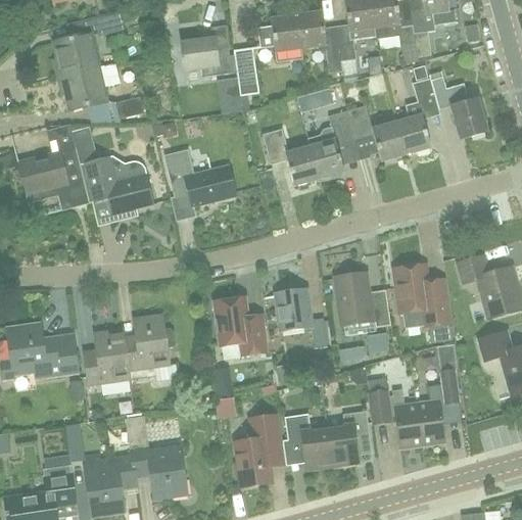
[(345,0),(349,24),(337,26),(338,36),(342,60),(357,58),(353,38),(377,35),(377,37),(378,37),(372,0),(345,0)]
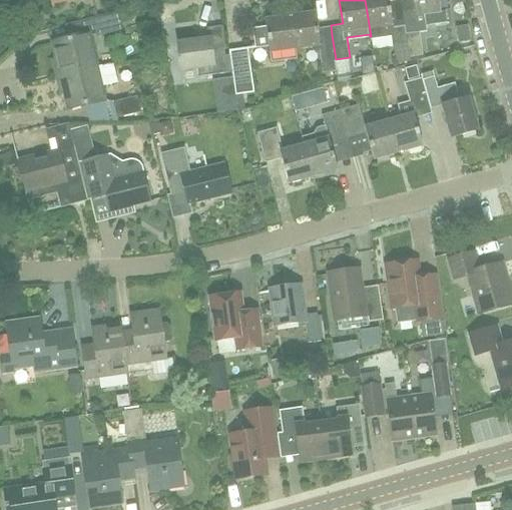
[(394,27),(394,23),(390,0),(365,0),(371,36),(394,33),(398,61),(411,59),(411,55),(406,25),(394,27)]
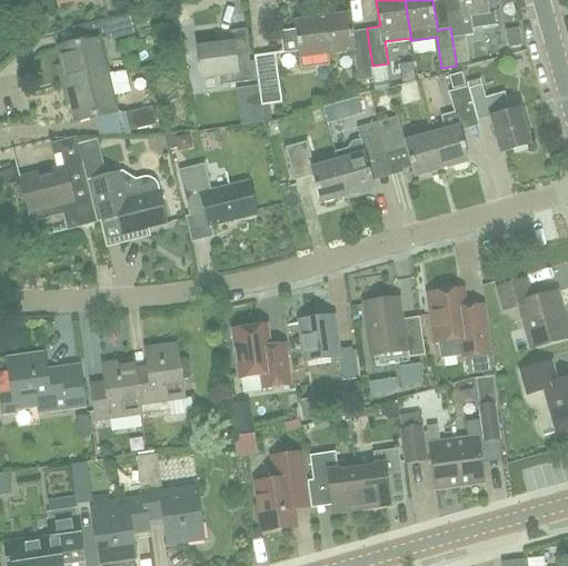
[(456,61),(469,59),(466,33),(474,32),(472,26),(496,23),(495,11),(490,11),(488,0),(459,0),(460,7),(447,9),(450,28),(456,61)]
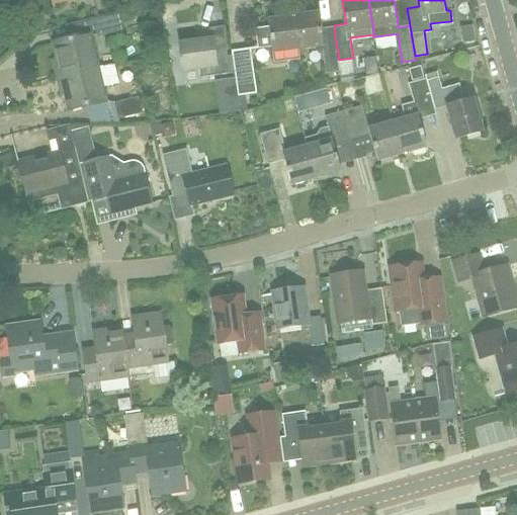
[(138,7),(128,9),(119,12),(119,11),(95,17),(99,33),(122,27),(121,22),(135,19),(139,10),(138,7)]
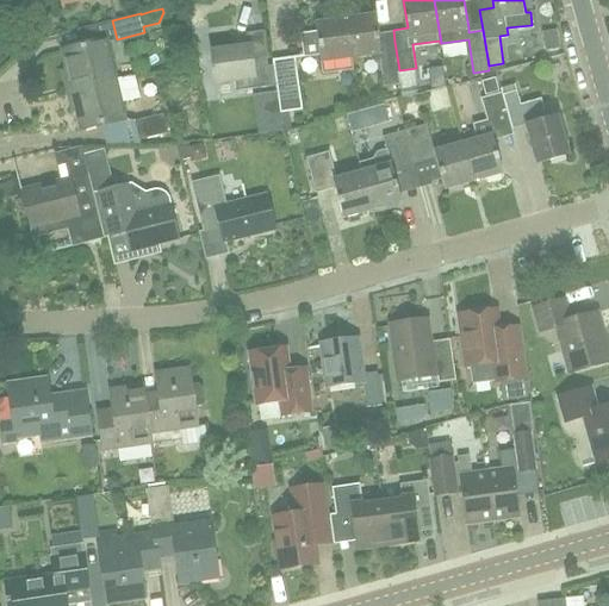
[(348,16),(353,55),(380,51),(385,85),(399,82),(397,70),(399,70),(395,42),(381,43),(377,12),(348,16)]
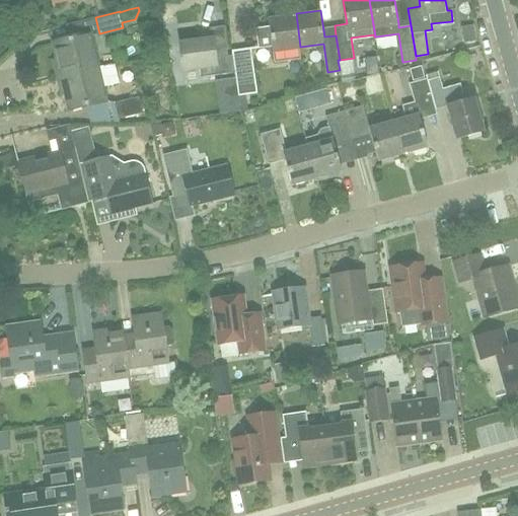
[(276,61),(301,57),(300,47),(296,13),(270,17),(271,25),(257,27),(261,47),(274,45),(276,61)]
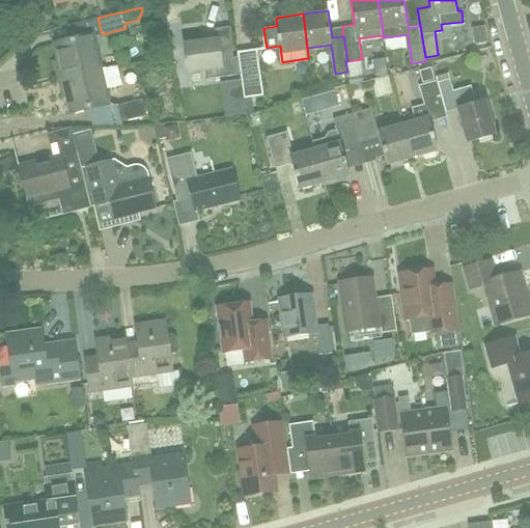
[(235,74),(231,46),(228,25),(216,26),(217,37),(185,42),(189,68),(205,66),(206,78),(235,74)]
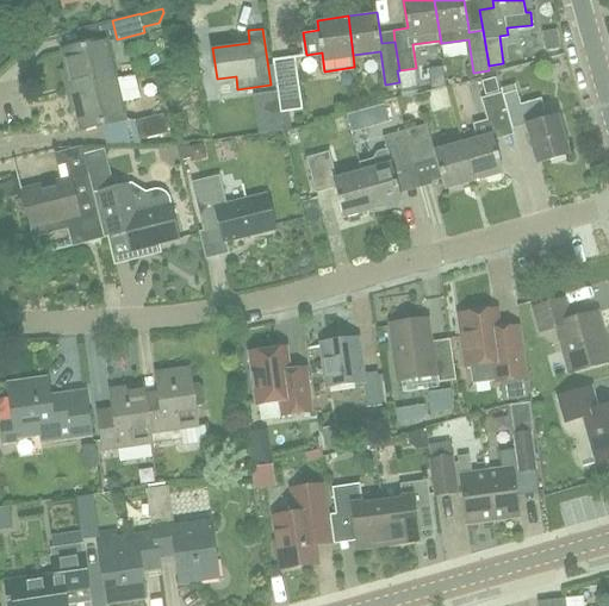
[(68,89),(115,77),(105,38),(58,50),(68,89)]
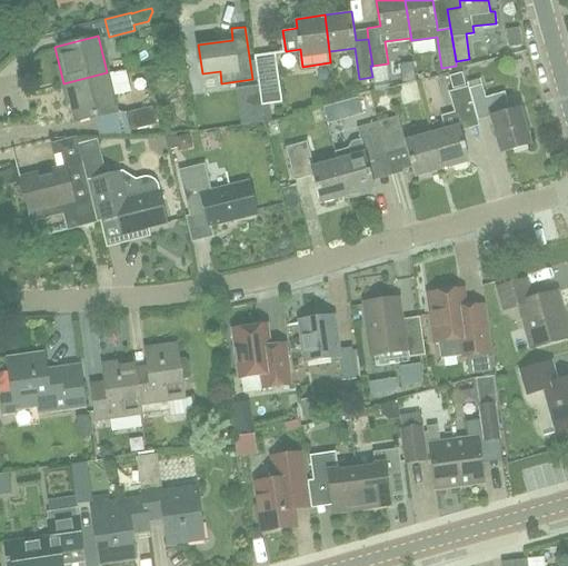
[(262,102),(282,100),(276,51),(256,55),(262,102)]
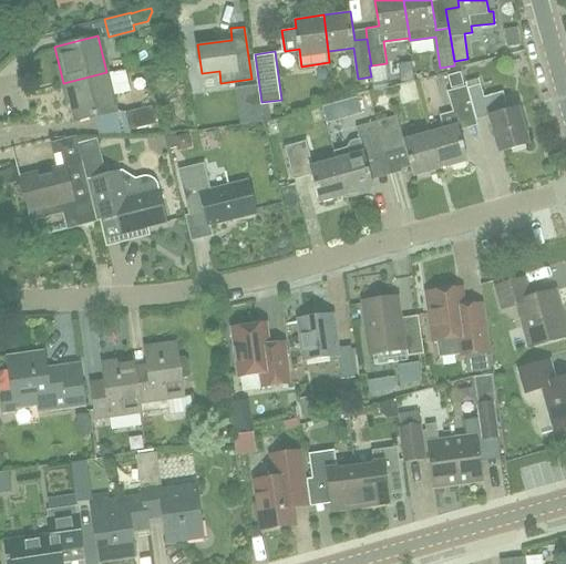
[(388,85),(384,63),(370,65),(373,90),(388,85)]
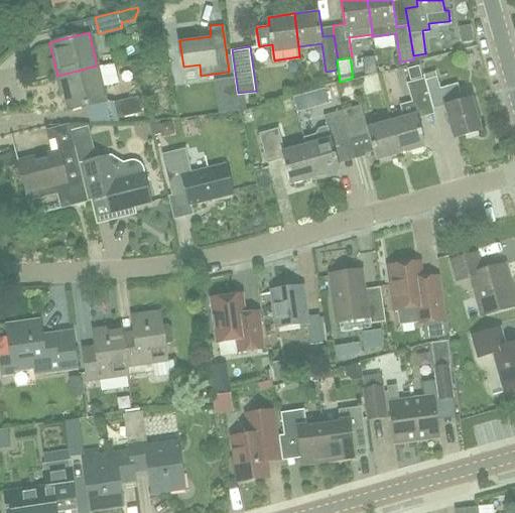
[(120,61),(105,63),(108,84),(123,82),(120,61)]
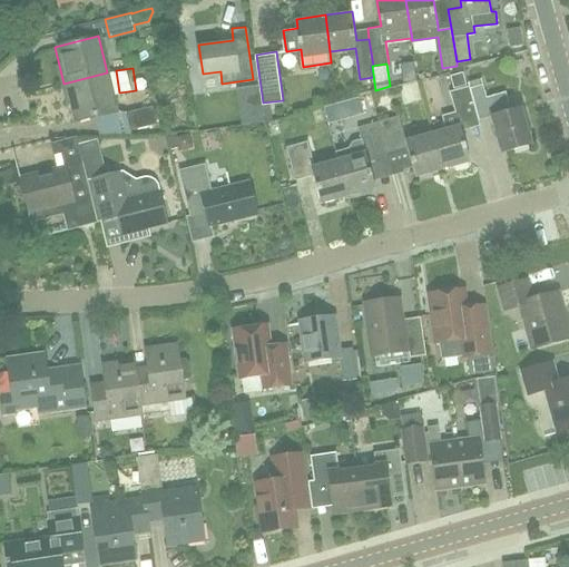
[(107,72),(64,84),(72,119),(116,109),(107,72)]
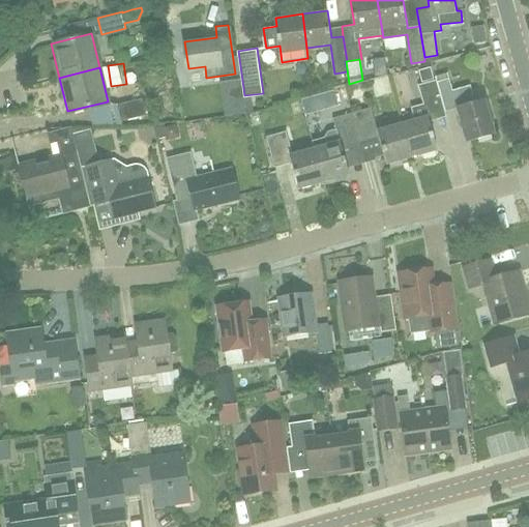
[(436,75),(438,81),(437,81),(435,82),(443,111),(444,111),(456,108),(465,141),(494,133),(485,99),(474,103),(469,84),(450,89),(446,71),(436,75)]
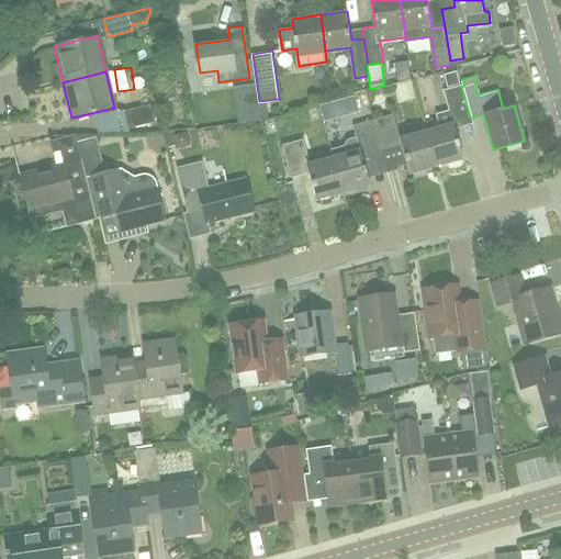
[(444,89),(452,122),(426,130),(436,165),(462,157),(453,127),(472,122),(471,118),(470,118),(461,87),(463,86),(463,84),(444,89)]
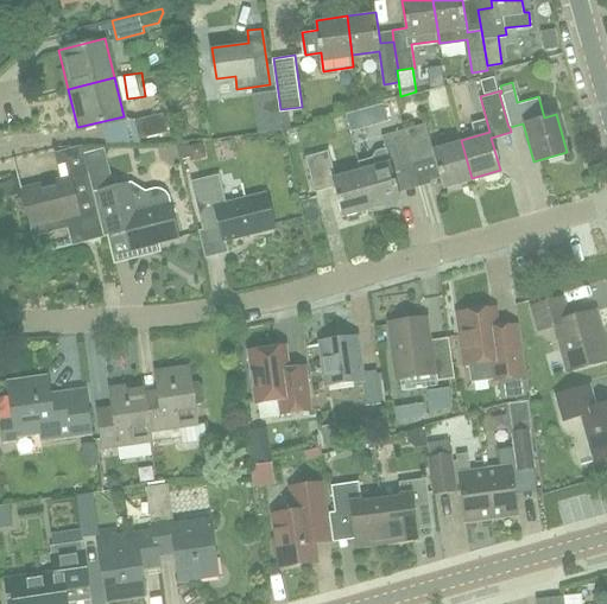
[(384,102),(372,105),(377,122),(389,119),(384,102)]
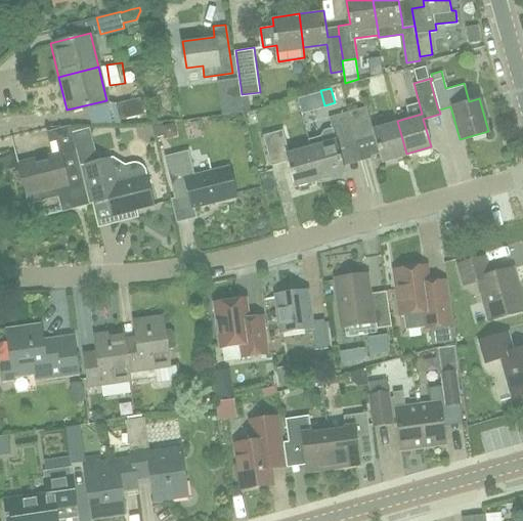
[(147,122),(145,113),(141,96),(117,101),(122,122),(147,122)]
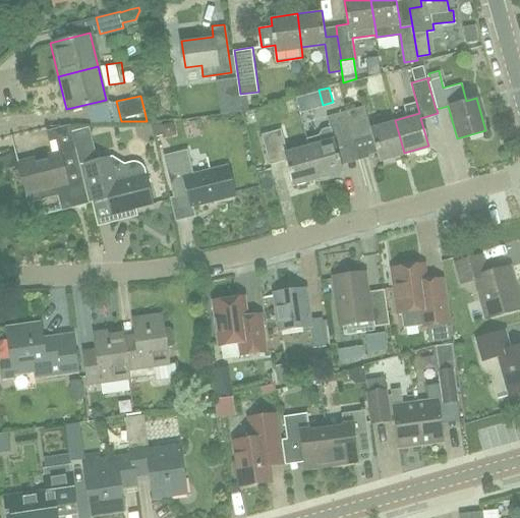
[(404,153),(395,120),(370,127),(364,104),(345,110),(354,139),(372,134),(380,160),(404,153)]
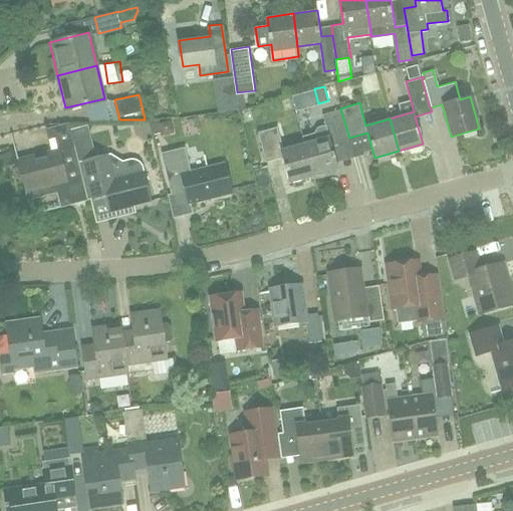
[(322,113),(325,123),(317,125),(313,132),(303,135),(314,175),(338,168),(331,143),(349,138),(340,108),(322,113)]
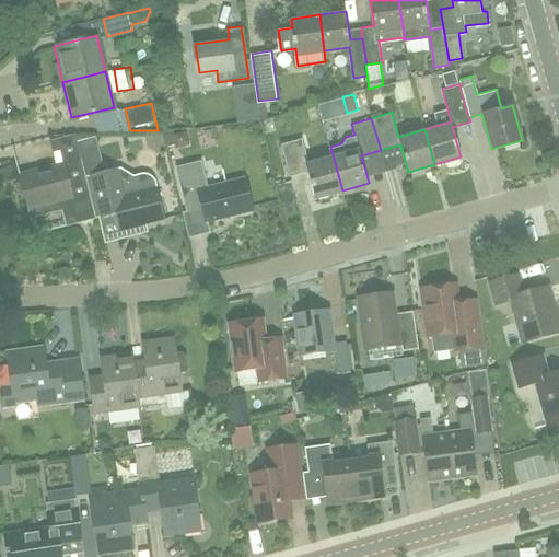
[(20,173),(21,176),(31,217),(63,208),(65,211),(77,209),(92,205),(84,175),(80,159),(82,158),(78,139),(76,132),(50,139),(54,151),(61,148),(65,162),(57,164),(20,173)]
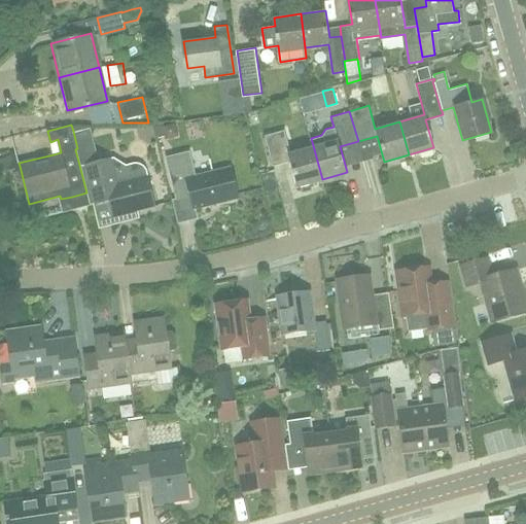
[(322,179),(311,138),(309,138),(311,146),(290,151),(284,129),(266,134),(274,165),(289,160),(296,186),(322,179)]
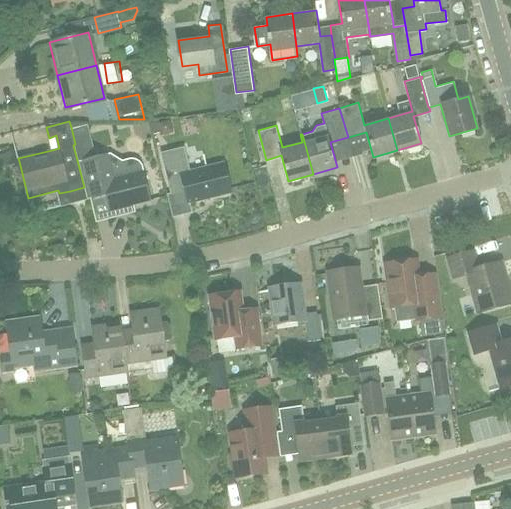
[(131,157),(122,159),(110,152),(109,152),(93,156),(90,141),(77,144),(92,200),(106,196),(109,209),(151,198),(142,163),(139,159),(135,157),(131,157)]
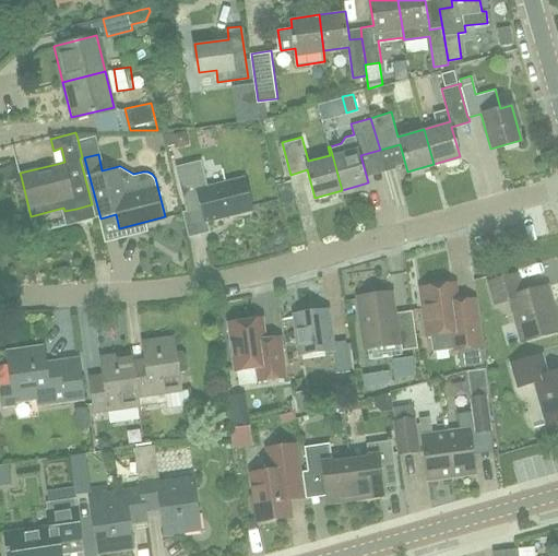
[(201,161),(177,166),(188,210),(202,205),(206,221),(252,209),(245,176),(208,186),(201,161)]
